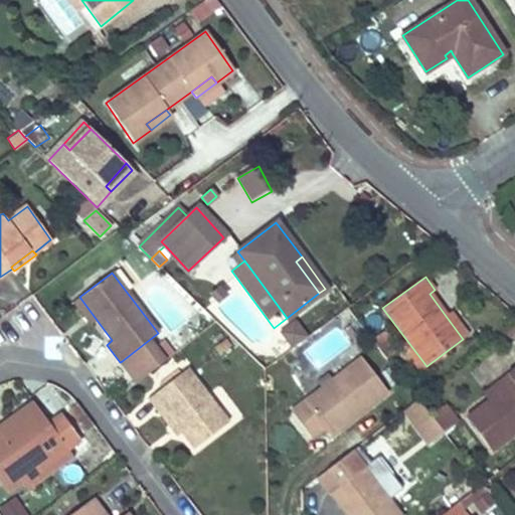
[(219,290),(212,296),(217,301),(224,295),(219,290)]
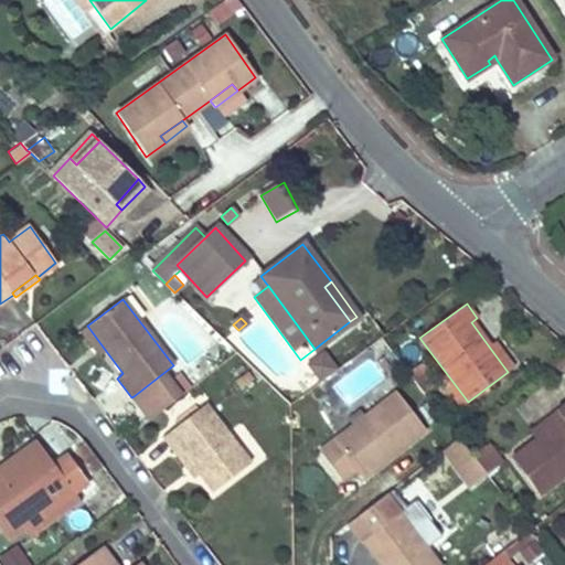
[(106,351),(87,326),(80,331),(99,356),(106,351)]
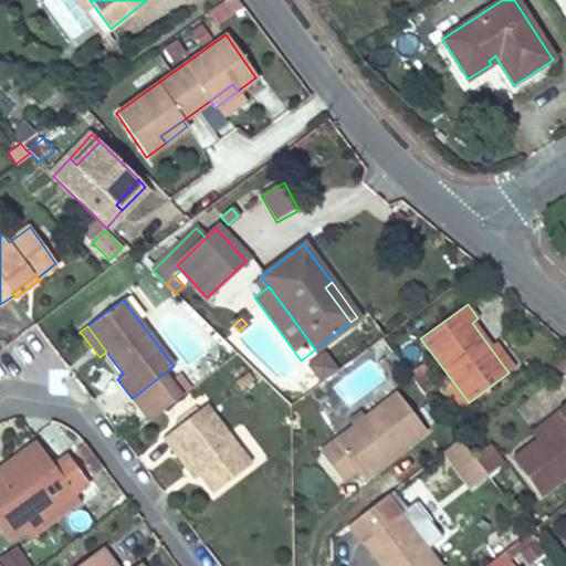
[(495,343),(490,347),(509,373),(514,368),(495,343)]
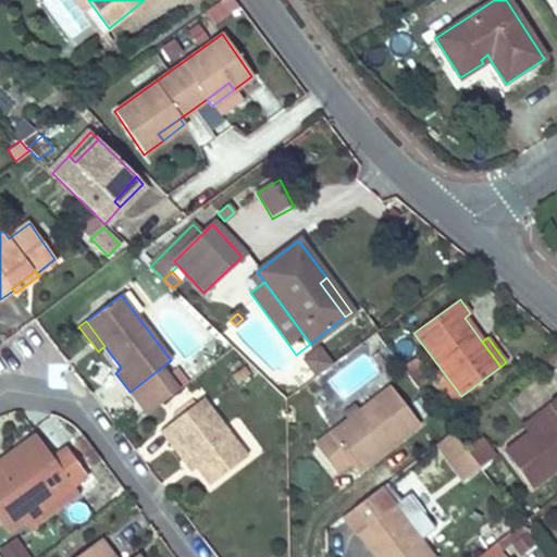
[(302,360),(317,378),(334,364),(320,347),(302,360)]
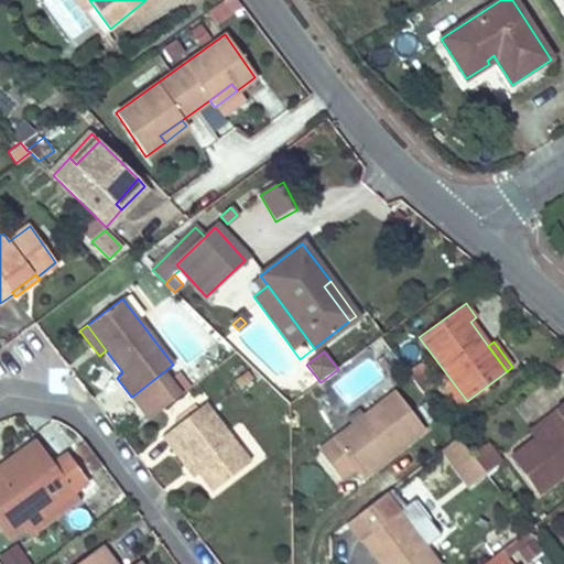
[(418,364),(408,372),(422,392),(433,383),(418,364)]
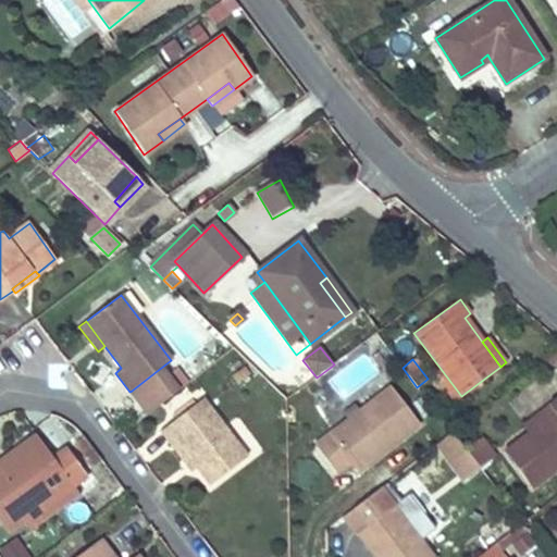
[(157,371),(132,391),(150,415),(175,395),(189,385),(177,370),(170,376),(166,372),(160,376),(157,371)]
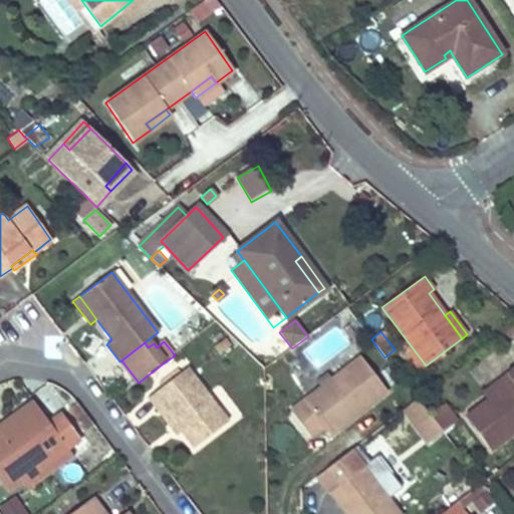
[(323,428),(326,431),(355,409),(358,413),(386,391),(360,358),(290,412),(310,437),(323,428)]
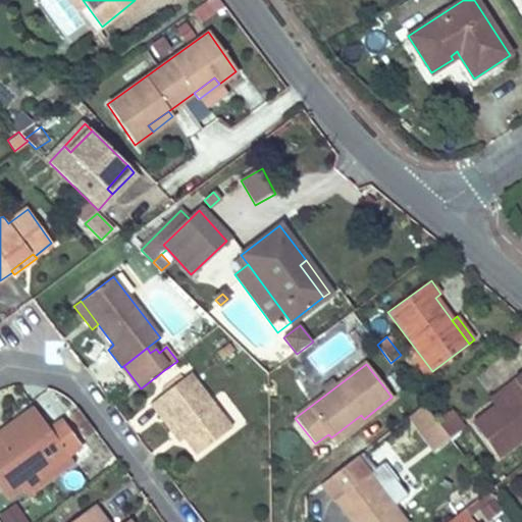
[(150,403),(159,416),(165,413),(185,438),(197,454),(230,427),(188,374),(150,403)]
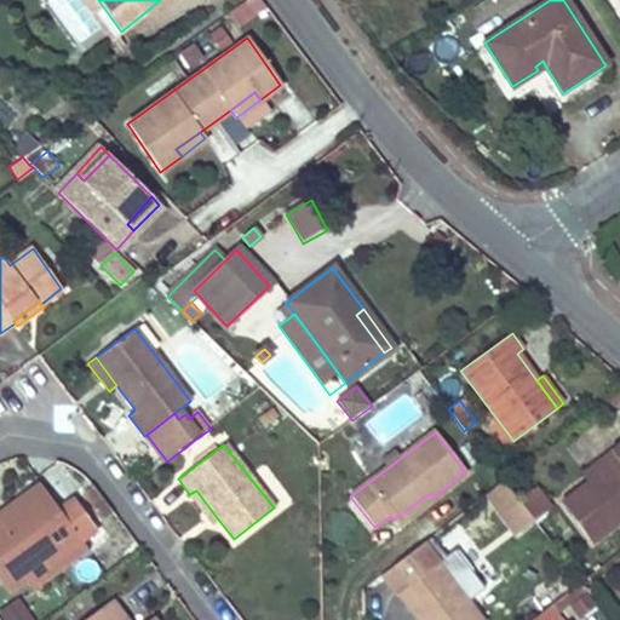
[(587,483),(560,504),(591,544),(619,520),(619,445),(581,475),(587,483)]
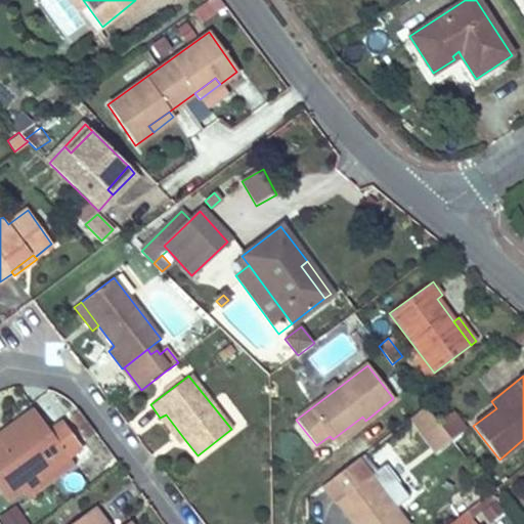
[(425,407),(410,418),(423,435),(437,424),(425,407)]
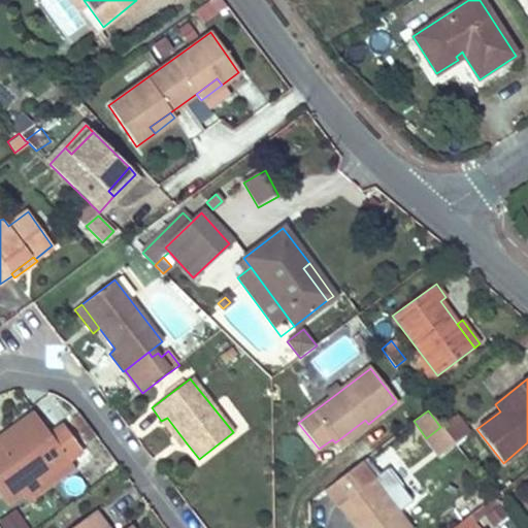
[(0,441),(0,495),(8,506),(23,495),(20,491),(64,458),(67,462),(81,452),(62,425),(48,434),(33,411),(5,432),(7,436),(0,441)]
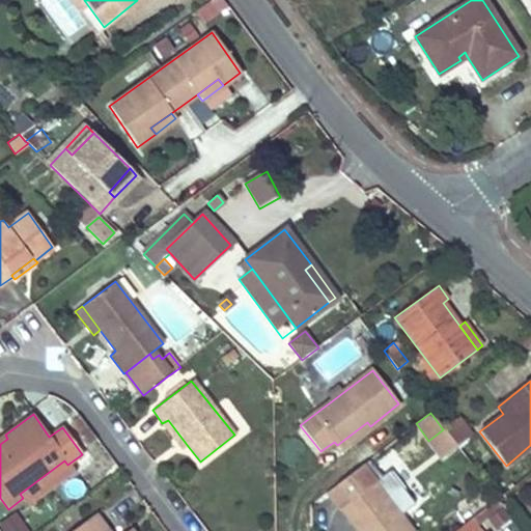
[(78,416),(71,421),(78,430),(85,425),(78,416)]
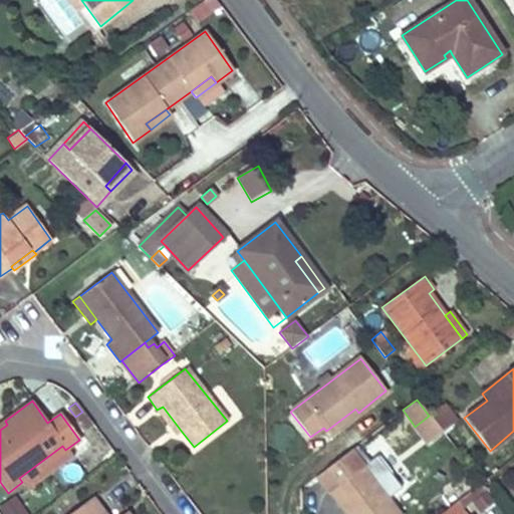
[(443,405),(429,416),(442,433),(456,423),(443,405)]
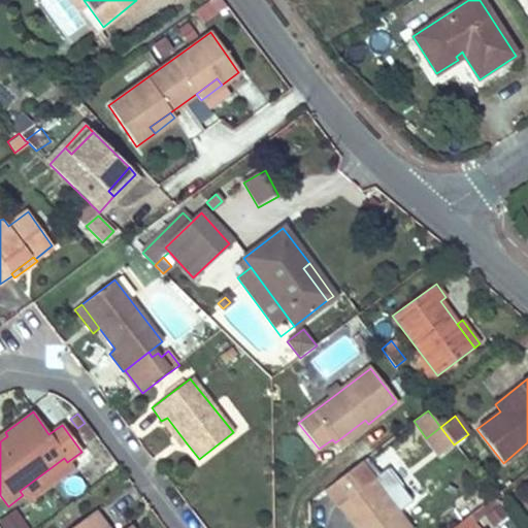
[(167,418),(161,421),(182,447),(187,443),(167,418)]
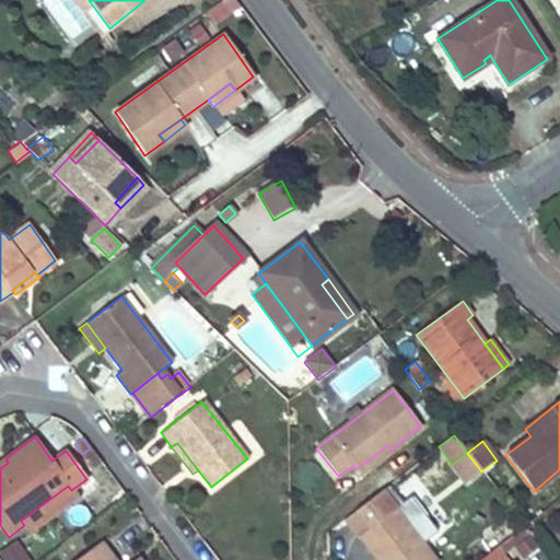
[(387,445),(356,469),(360,475),(391,450),(387,445)]
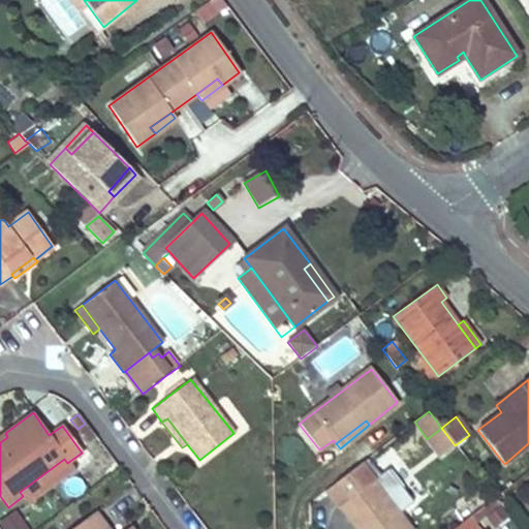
[(85,424),(78,429),(88,442),(95,437),(85,424)]
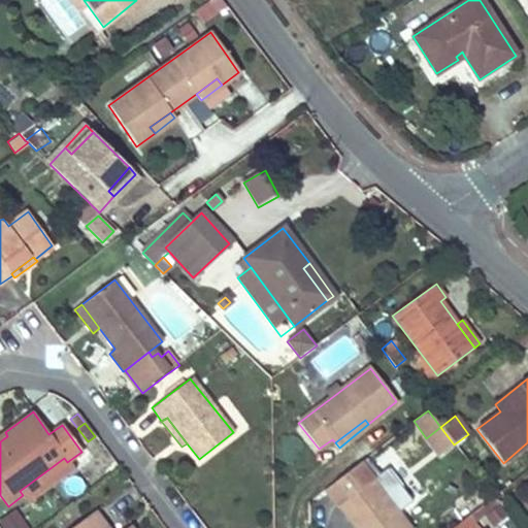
[(440,427),(426,438),(439,456),(454,444),(440,427)]
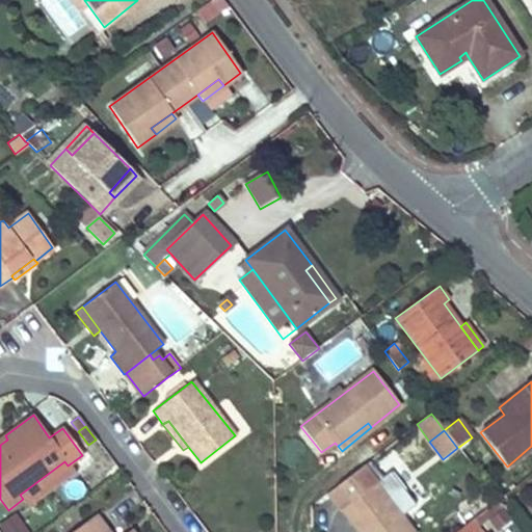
[(20,495),(23,499),(68,466),(64,461),(20,495)]
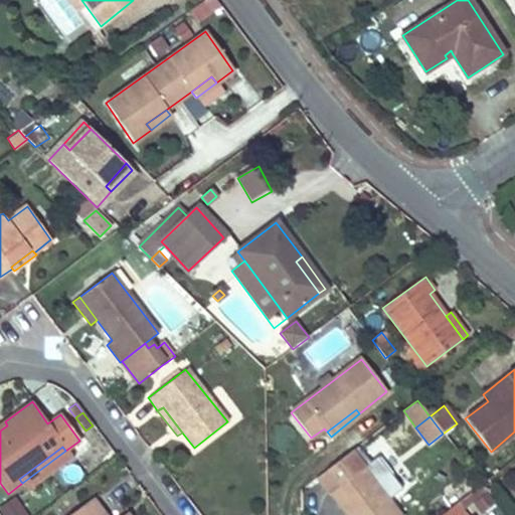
[(338,461),(318,477),(330,493),(335,489),(354,513),(351,514),(399,514),(363,468),(350,478),(338,461)]
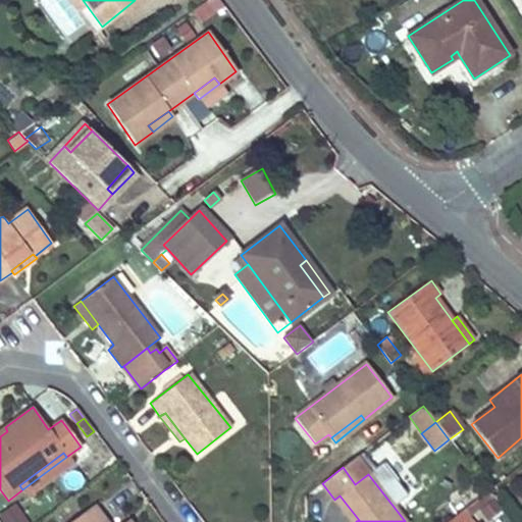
[(488,490),(452,519),(453,521),(473,521),(469,517),(493,498),(488,490)]
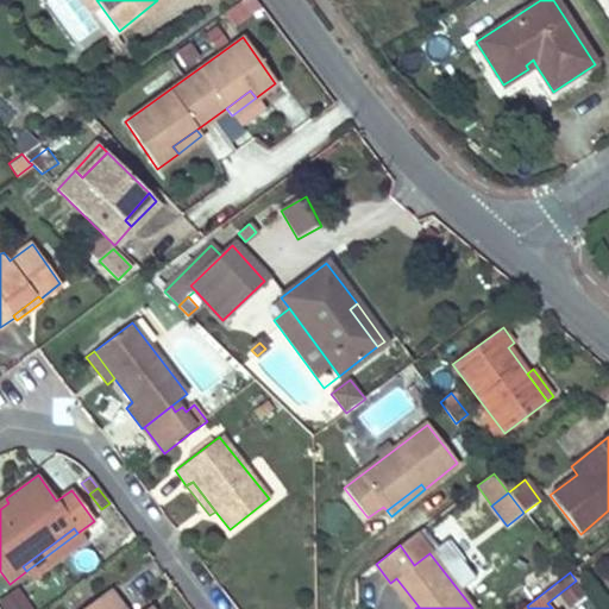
[(396,578),(390,583),(410,608),(415,608),(419,607),(396,578)]
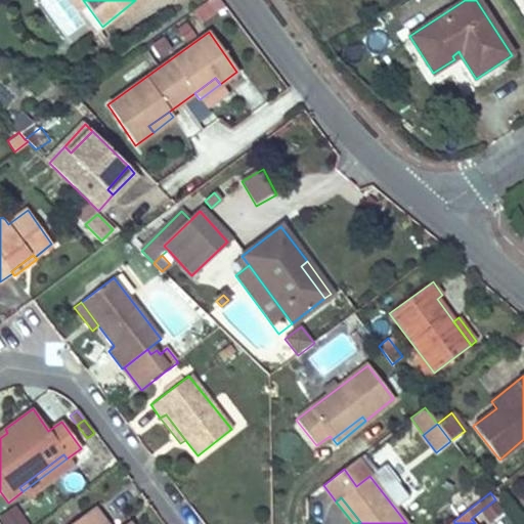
[(28,523),(17,507),(0,517),(0,522),(1,523),(28,523)]
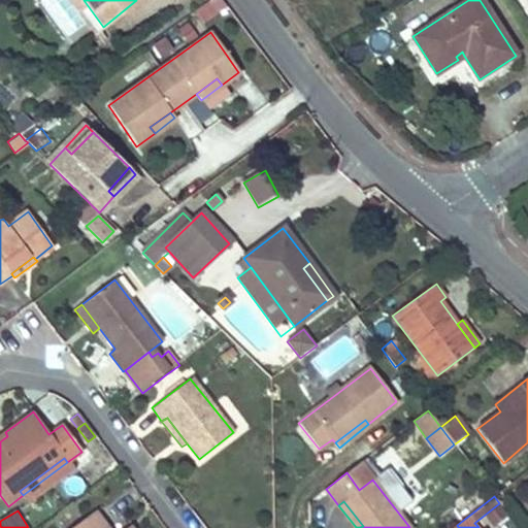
[(106,527),(94,513),(72,527),(106,527)]
